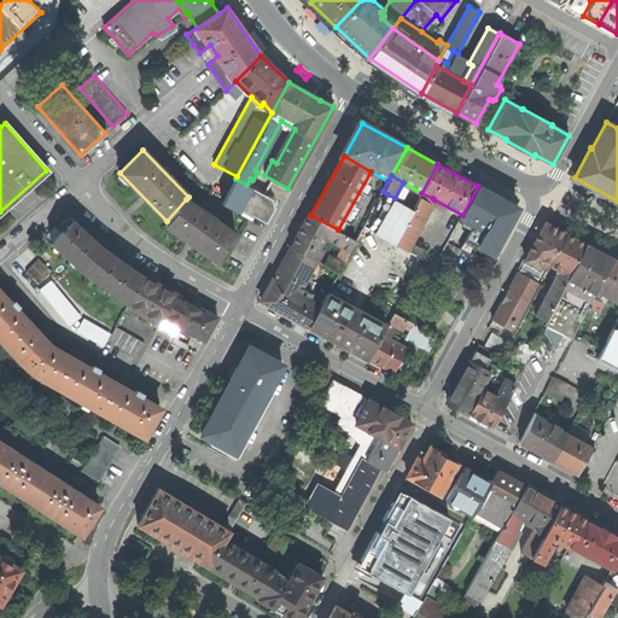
[(226,198),(233,184),(220,176),(211,190),(226,198)]
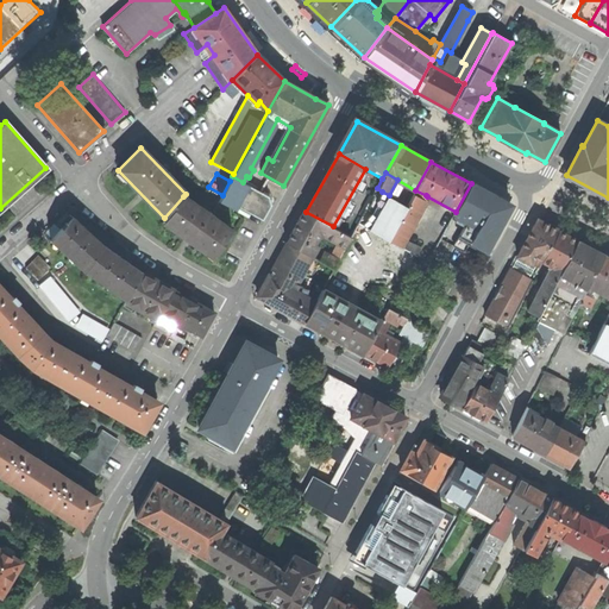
[(243,182),(232,176),(230,181),(223,195),(219,201),(233,208),(236,205),(246,184),(243,182)]
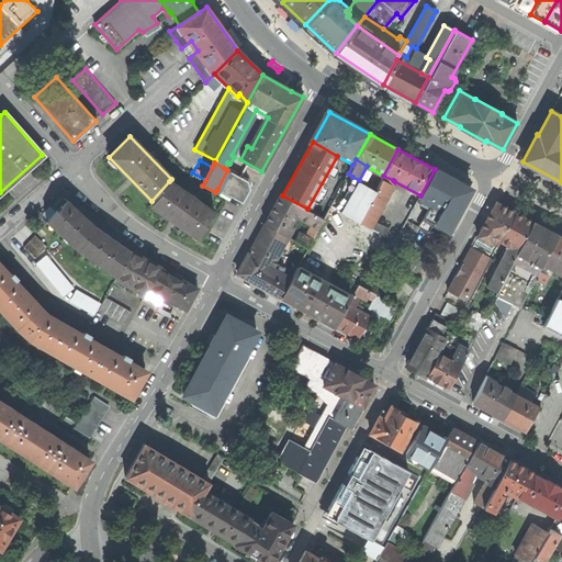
[(457,181),(435,169),(420,195),(417,201),(429,208),(422,221),(431,226),(434,223),(457,181)]
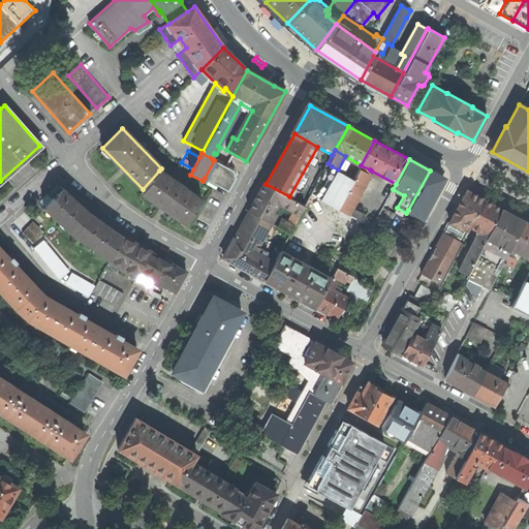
[(236,178),(232,170),(214,160),(205,178),(227,191),(236,178)]
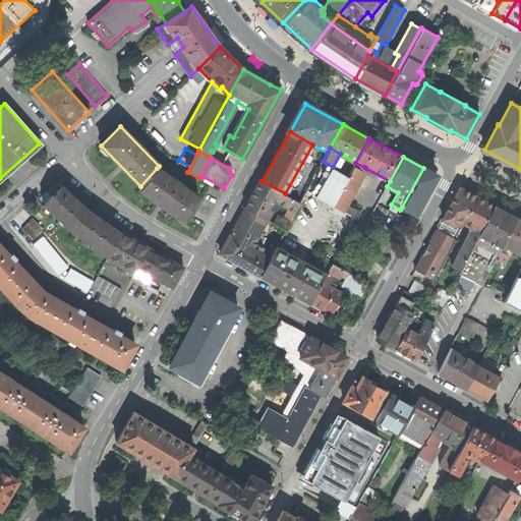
[(364,167),(355,163),(348,176),(332,205),(343,211),(363,172),(362,171),(364,167)]
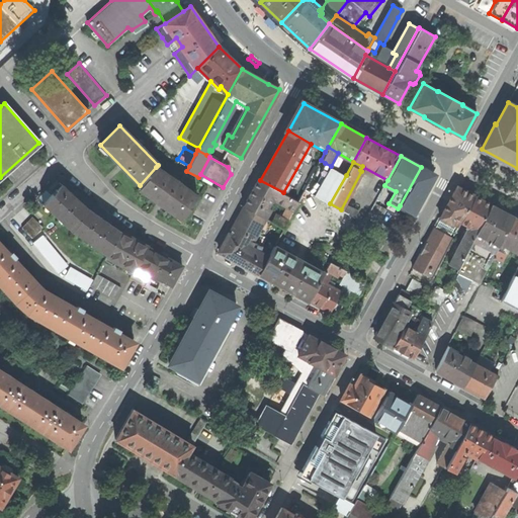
[(308,193),(329,205),(330,203),(346,175),(331,166),(325,163),(308,193)]
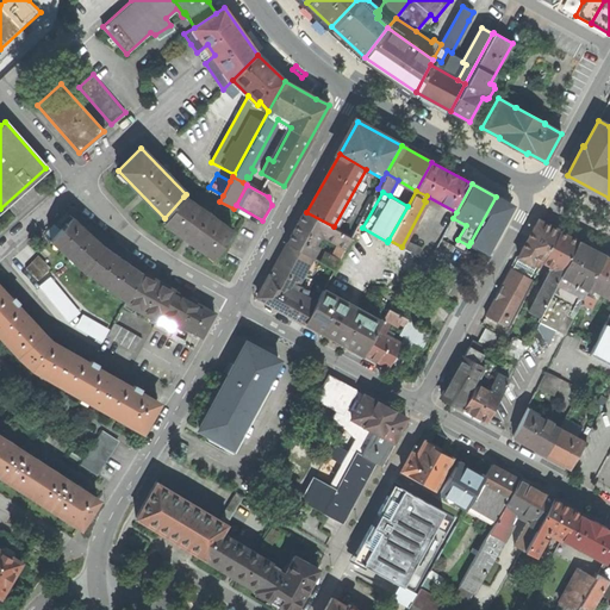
[(165,218),(163,221),(215,257),(232,232),(184,197),(165,218)]
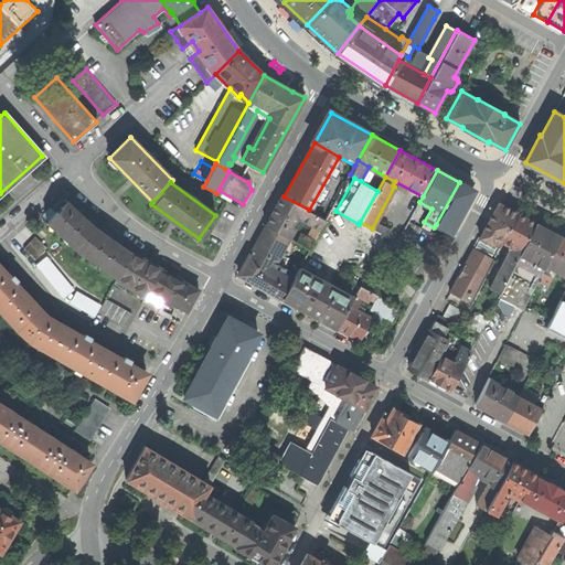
[(472,190),(459,182),(436,224),(450,232),(472,190)]
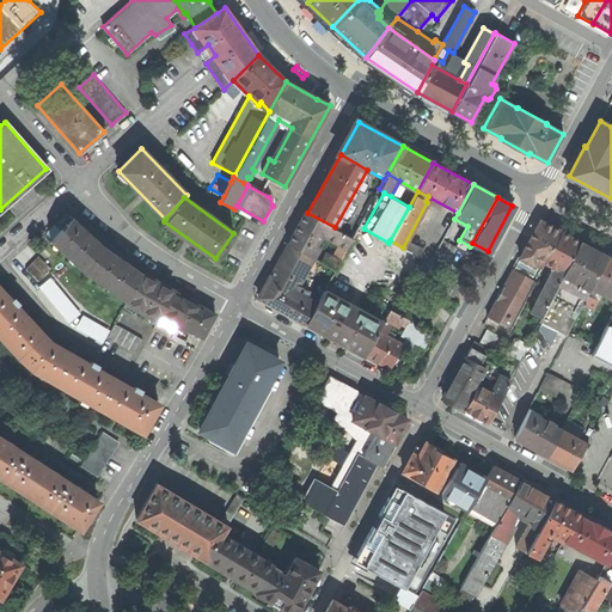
[(335,227),(307,213),(288,244),(313,258),(320,248),(316,245),(320,238),(325,237),(336,243),(342,232),(335,227)]
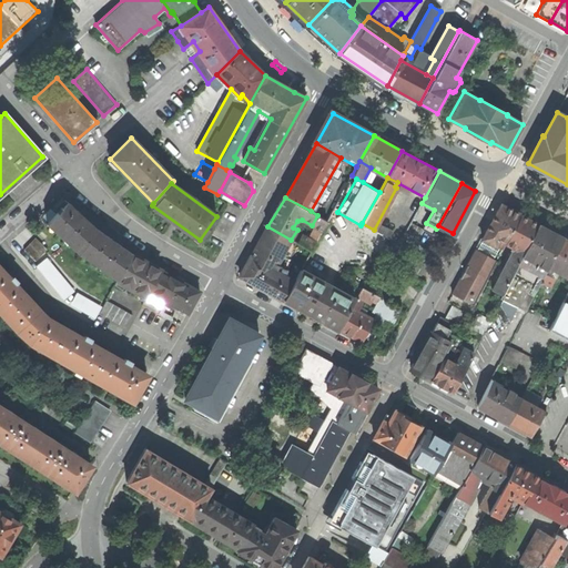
[(81,250),(97,229),(69,203),(63,209),(62,208),(56,214),(47,224),(48,224),(50,222),(57,227),(54,231),(63,239),(66,235),(71,241),(69,244),(79,253),(81,250)]
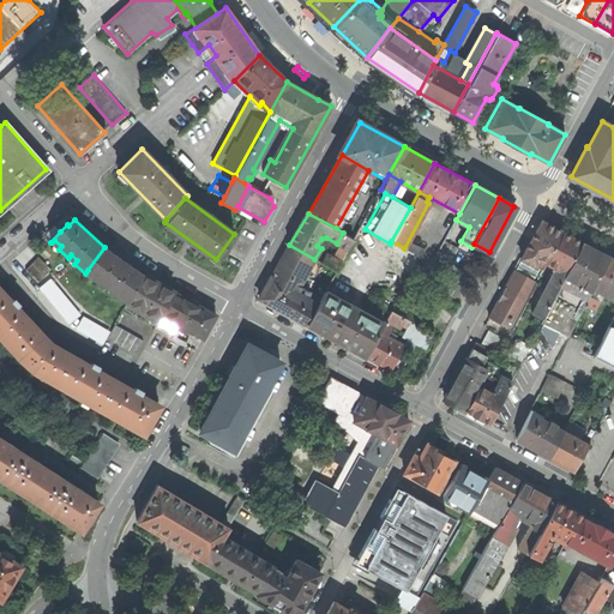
[(515,271),(488,318),(512,330),(537,283),(533,281),(540,268),(543,270),(547,263),(563,232),(542,221),(522,259),(515,271)]
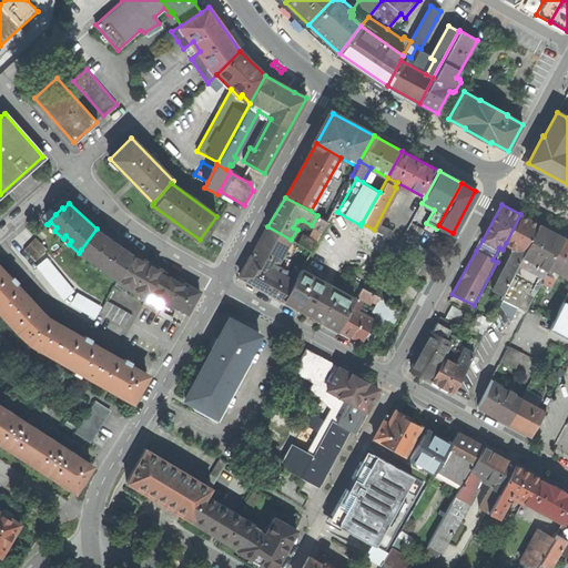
[(333,210),(327,221),(325,224),(353,239),(361,225),(337,212),(333,210)]
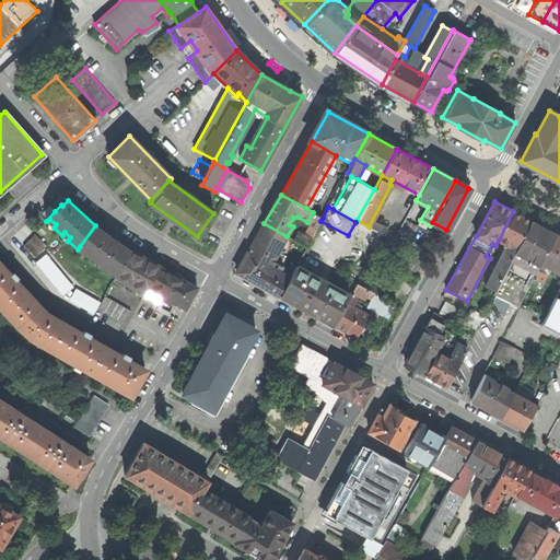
[(513,211),(499,240),(509,244),(486,287),(496,290),(531,221),(513,211)]
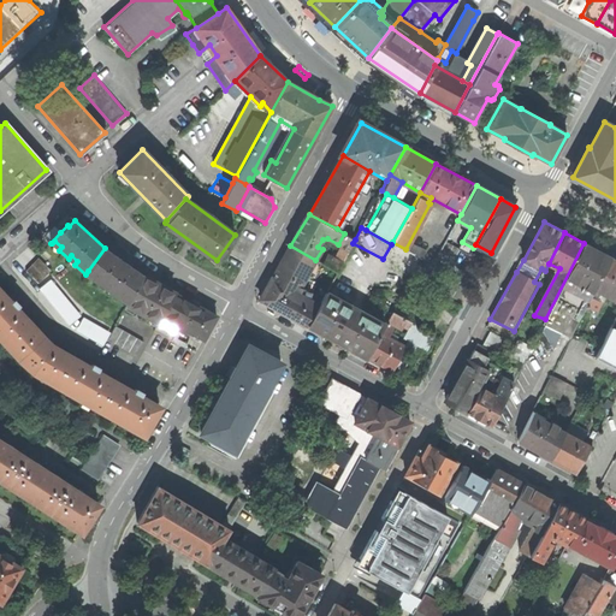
[(344,234),(338,244),(349,250),(353,243),(355,240),(344,234)]
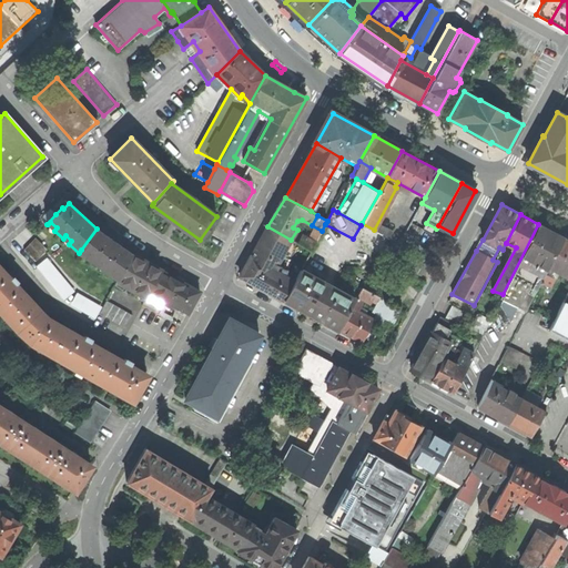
[(374,230),(362,223),(361,225),(353,239),(381,254),(389,239),(374,230)]
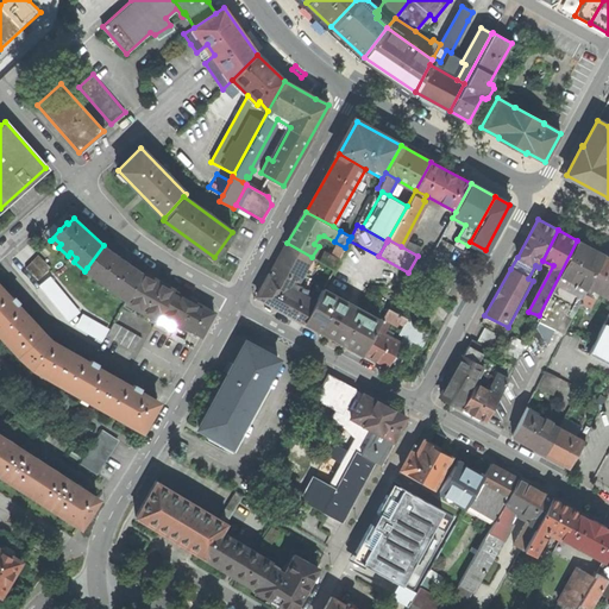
[(577,240),(539,315),(537,320),(564,334),(566,330),(579,302),(584,294),(585,290),(604,255),(577,240)]
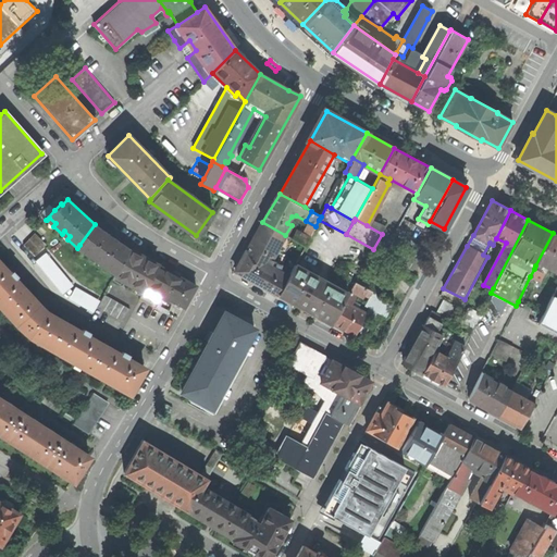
[(272,258),(285,235),(262,222),(249,245),(272,258)]
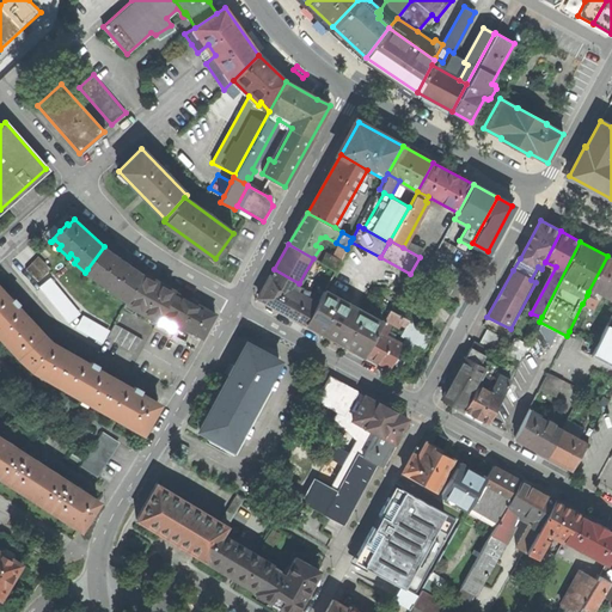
[(97,276),(95,279),(105,287),(108,285),(116,291),(114,293),(127,301),(142,274),(104,246),(87,269),(97,276)]
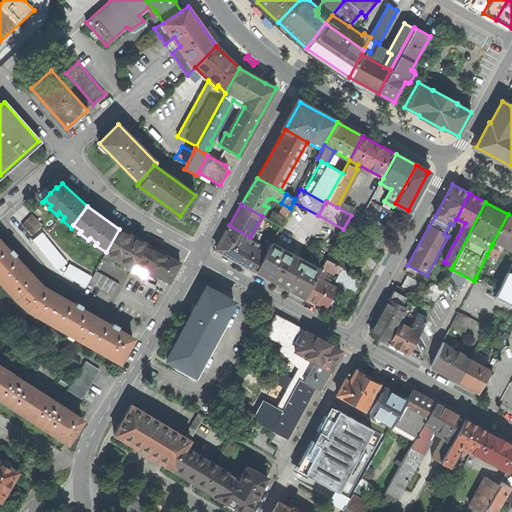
[(23,224),(34,234),(45,223),(34,212),(23,224)]
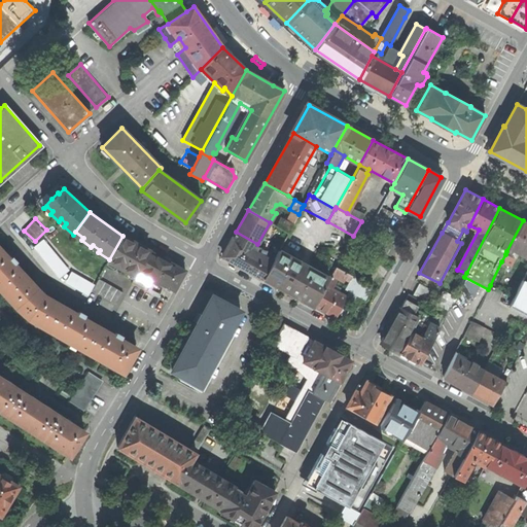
[(279,218),(276,225),(288,233),(292,225),(279,218)]
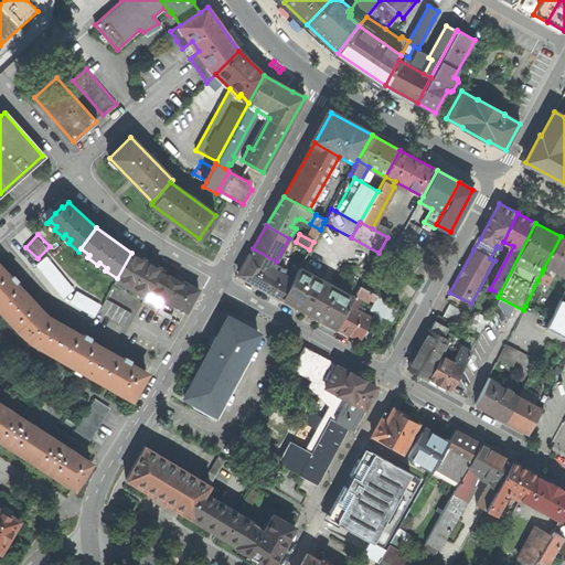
[(564,238),(561,236),(543,269),(546,270),(547,267),(564,276),(564,238)]
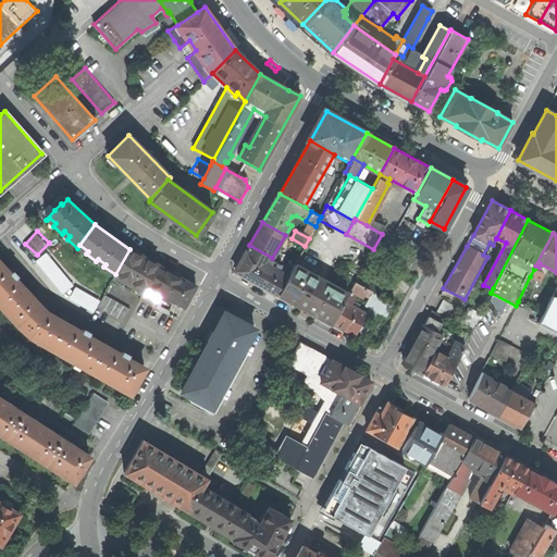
[(292,269),(272,258),(249,245),(235,270),(279,294),(292,269)]
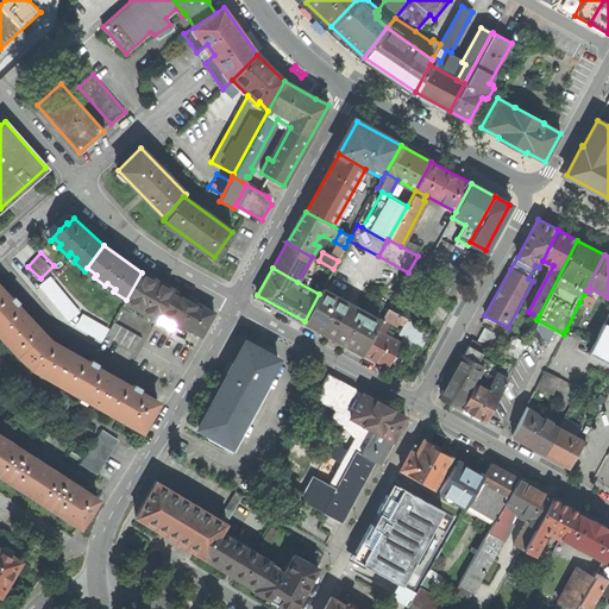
[(174,290),(142,272),(126,300),(125,301),(157,319),(161,313),(174,290)]
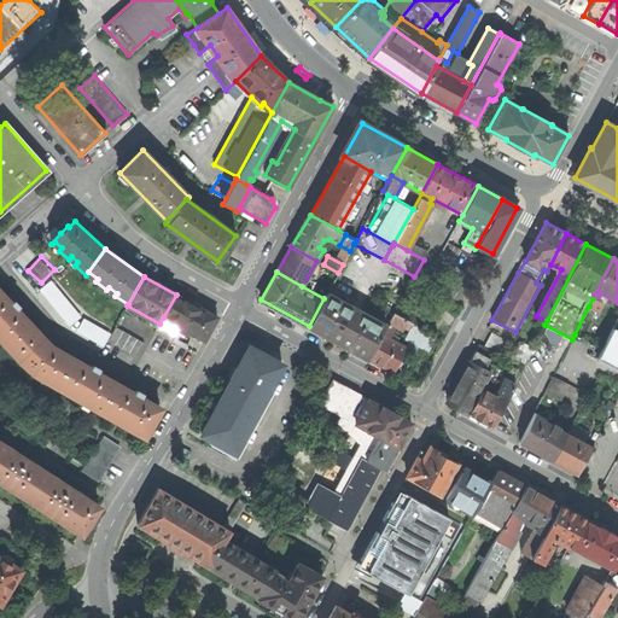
[(41,289),(71,325),(83,315),(52,279),(41,289)]
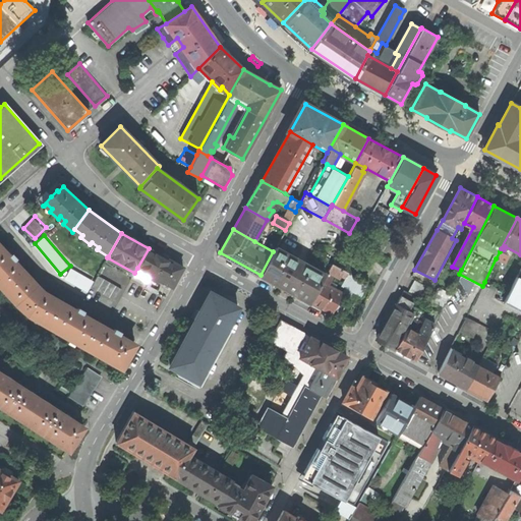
[(29,314),(121,367),(135,344),(81,314),(83,311),(77,308),(76,310),(43,292),(41,293),(35,286),(36,285),(13,262),(15,259),(11,254),(8,256),(0,247),(0,286),(16,303),(29,314)]
